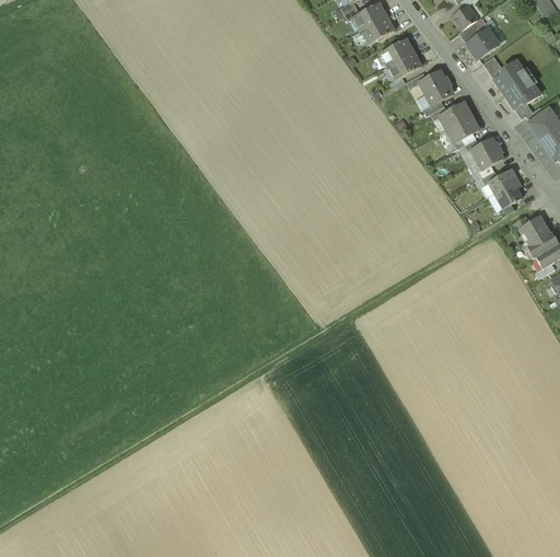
[(532,0),(546,20),(556,12),(547,0),(532,0)]
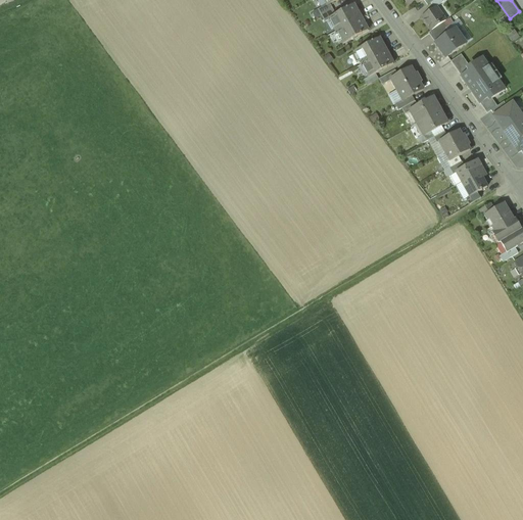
[(328,3),(327,2),(318,7),(321,13),(333,7),(330,2),(328,3)]
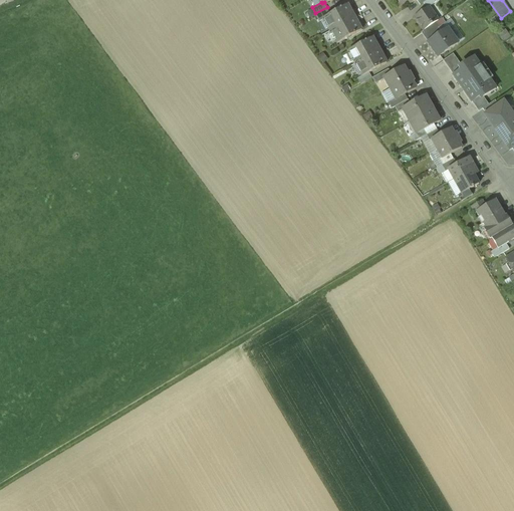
[(330,12),(323,16),(323,17),(330,28),(354,15),(347,2),(330,12)]
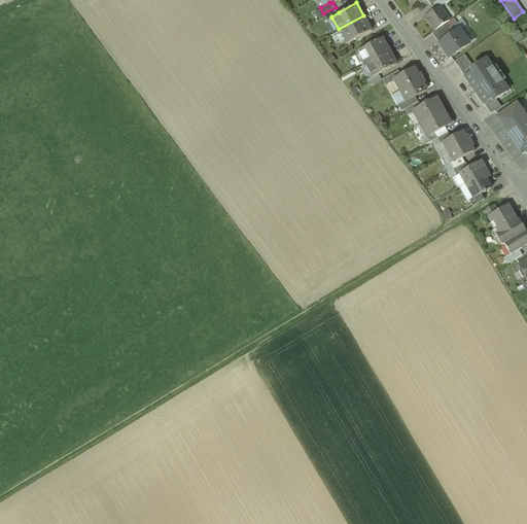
[(437,5),(425,14),(434,29),(447,21),(449,19),(440,4),(437,5)]
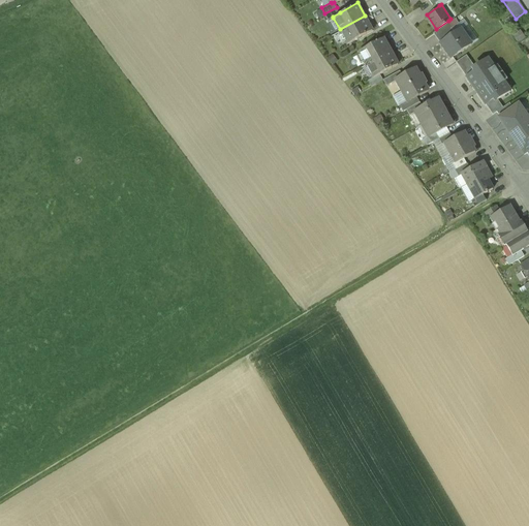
[(337,7),(324,13),(329,20),(333,18),(333,17),(340,12),(337,7)]
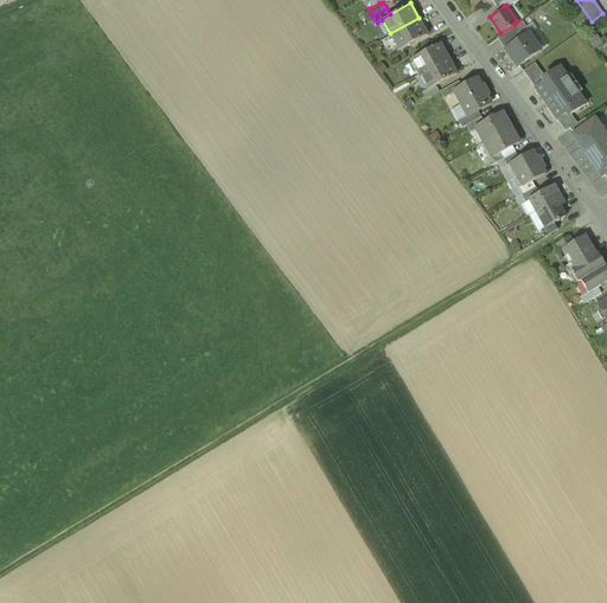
[(419,18),(390,33),(398,49),(427,33),(419,18)]
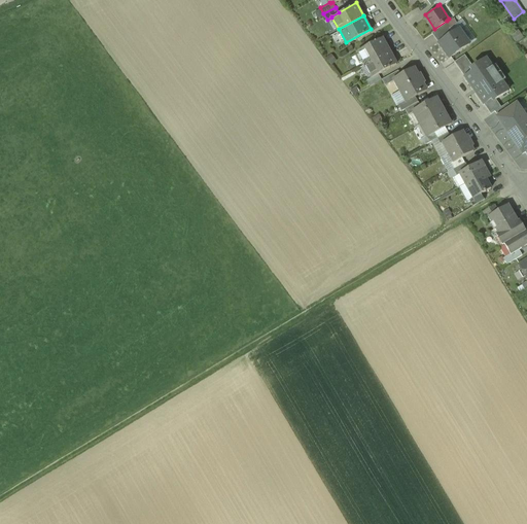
[(434,29),(431,31),(437,40),(453,30),(447,21),(434,29)]
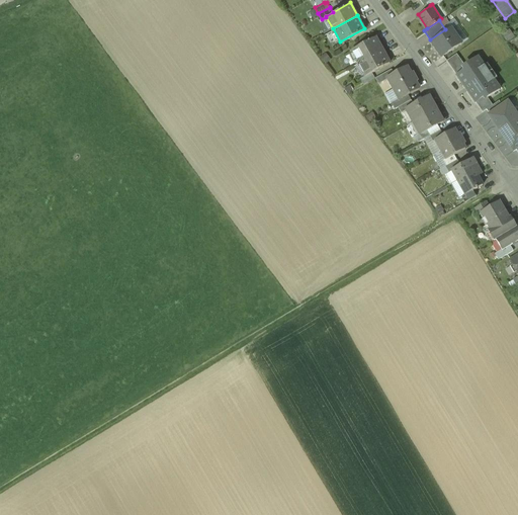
[(445,29),(430,39),(440,55),(460,40),(450,26),(445,29)]
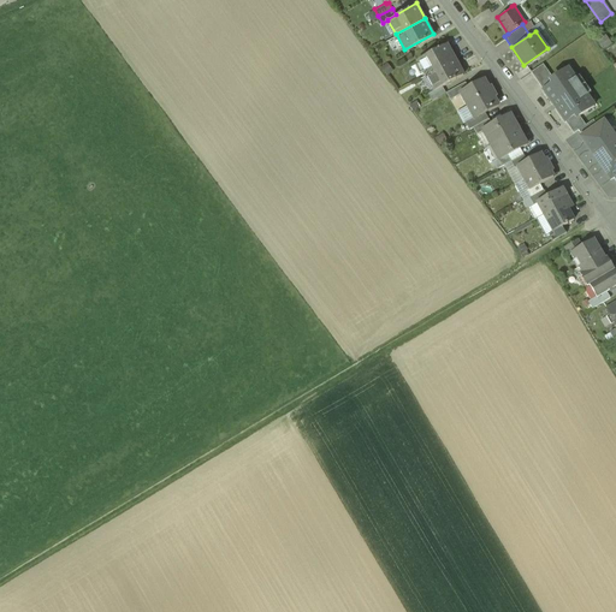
[(446,42),(418,59),(425,73),(455,58),(446,42)]
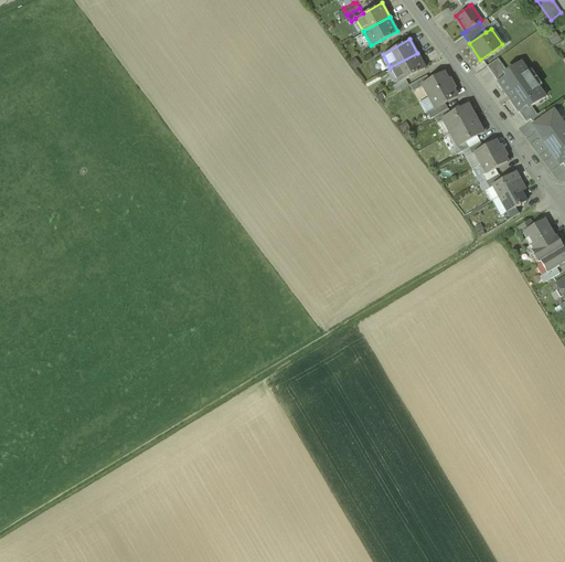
[(417,53),(390,67),(397,82),(398,82),(406,77),(425,67),(417,53)]
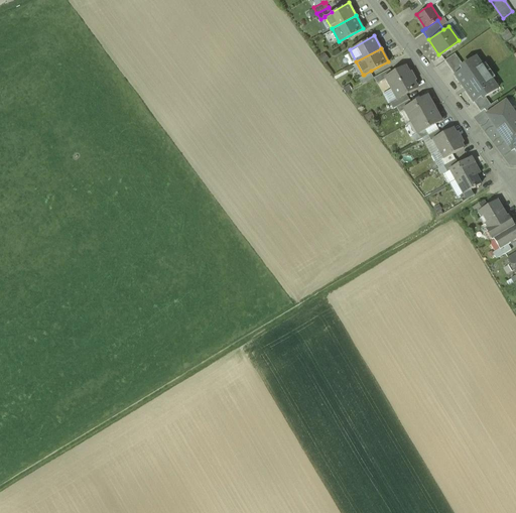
[(455,51),(444,58),(455,74),(465,67),(464,65),(464,63),(455,51)]
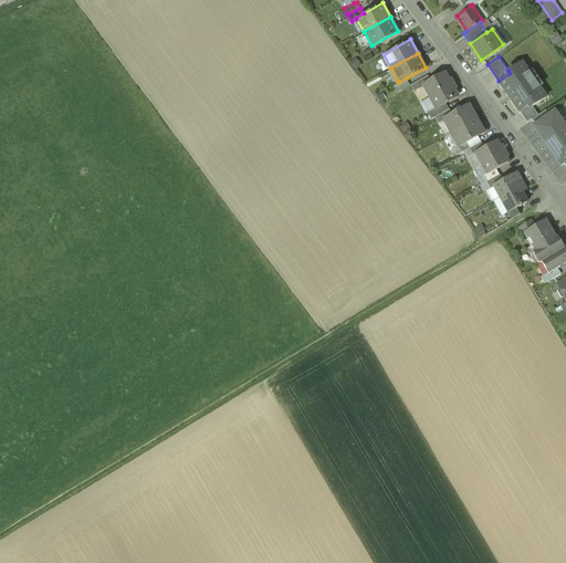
[(509,70),(509,71),(510,73),(499,81),(520,110),(531,102),(532,105),(546,95),(522,61),(509,70)]
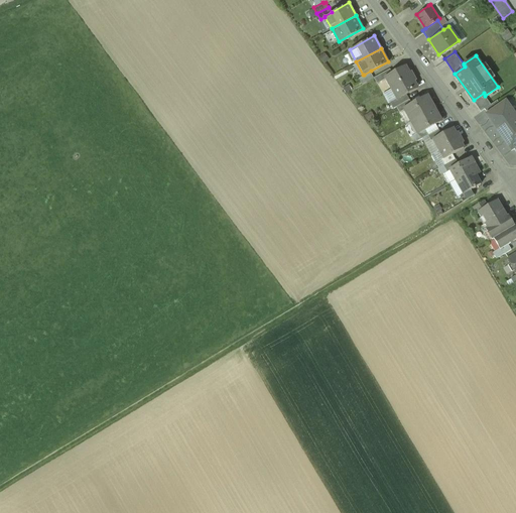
[(393,72),(386,76),(386,77),(392,87),(411,76),(405,66),(393,72)]
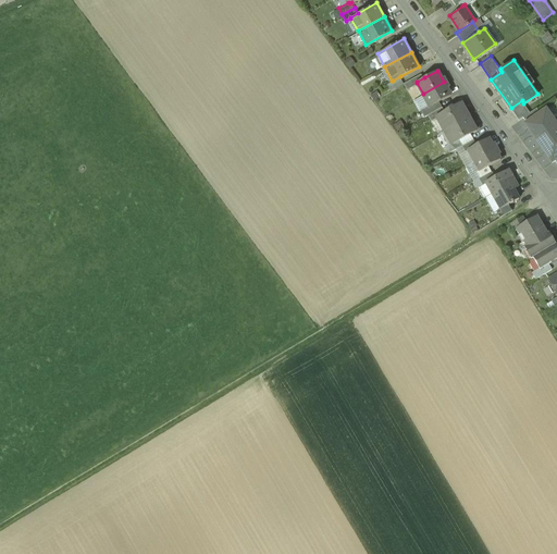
[(421,72),(404,82),(407,88),(417,83),(417,82),(424,77),(421,72)]
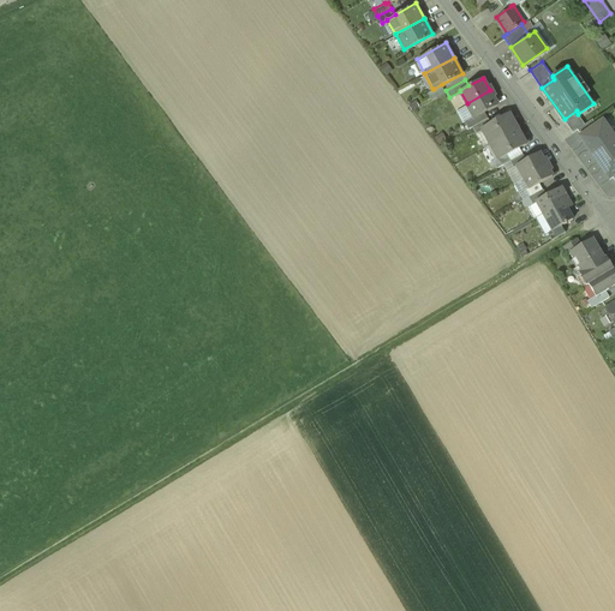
[(433,89),(428,91),(431,99),(445,90),(442,84),(434,89),(433,89)]
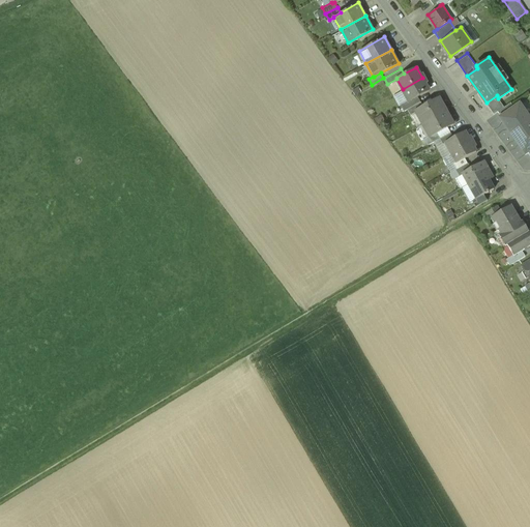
[(422,78),(403,89),(408,99),(417,95),(429,88),(422,78)]
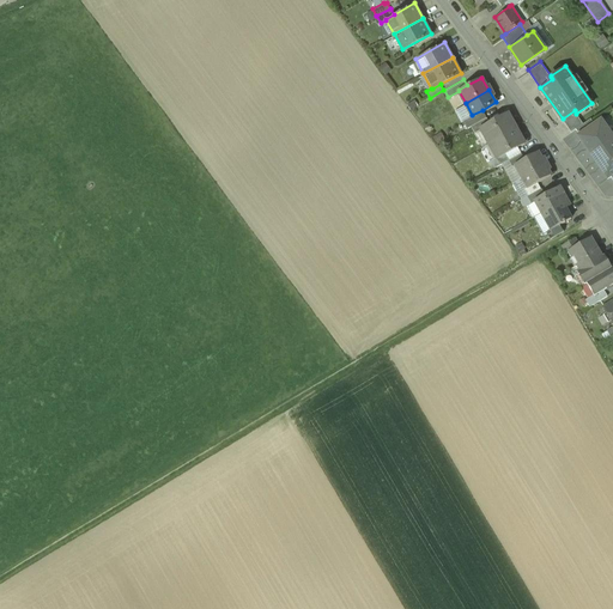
[(483,110),(472,115),(463,120),(467,127),(471,125),(486,116),(483,110)]
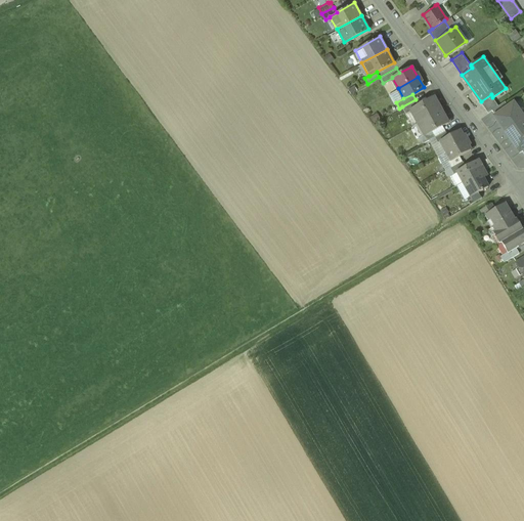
[(491,94),(481,101),(488,112),(492,109),(498,104),(492,97),(491,94)]
